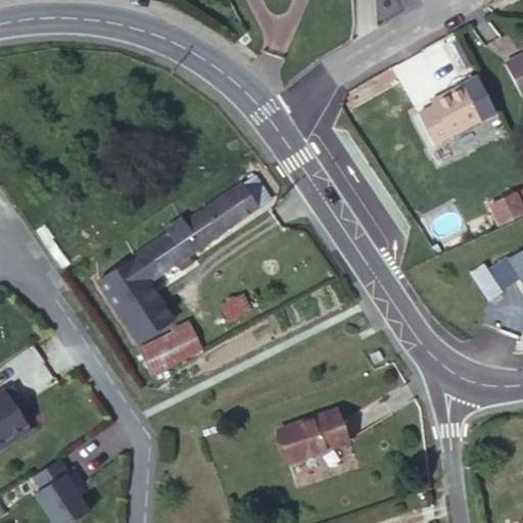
[(522,52),(505,62),(522,98),(522,96),(522,52)]
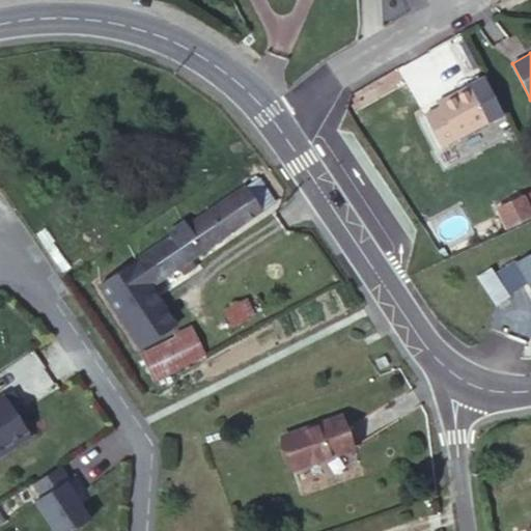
[(481,79),(469,84),(486,120),(499,113),(481,79)]
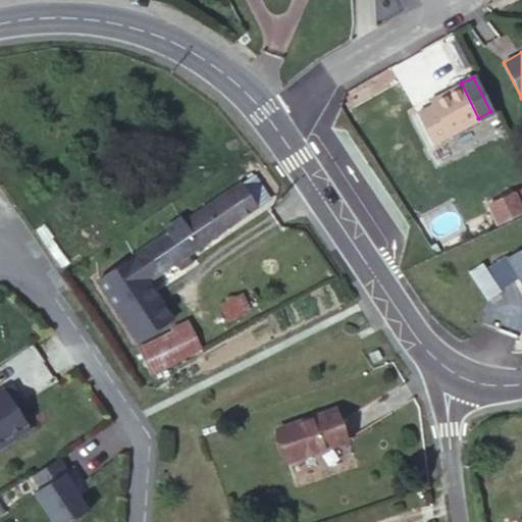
[(430,103),(417,110),(432,141),(478,118),(461,83),(429,99),(430,103)]
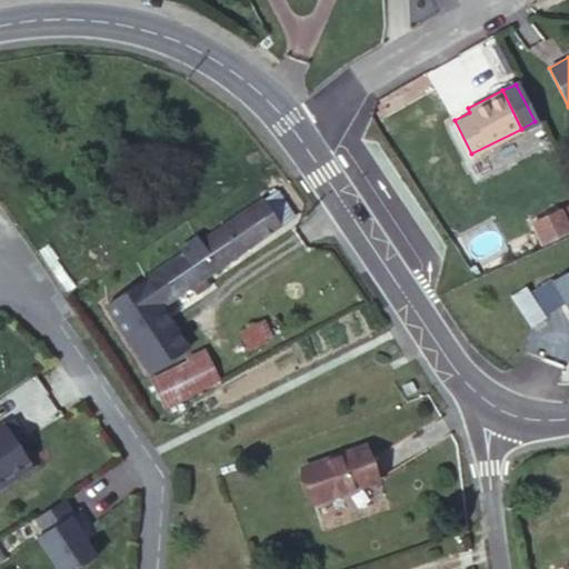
[(295,217),(279,192),(146,282),(162,307),(192,286),(199,296),(212,286),(207,277),(295,217)]
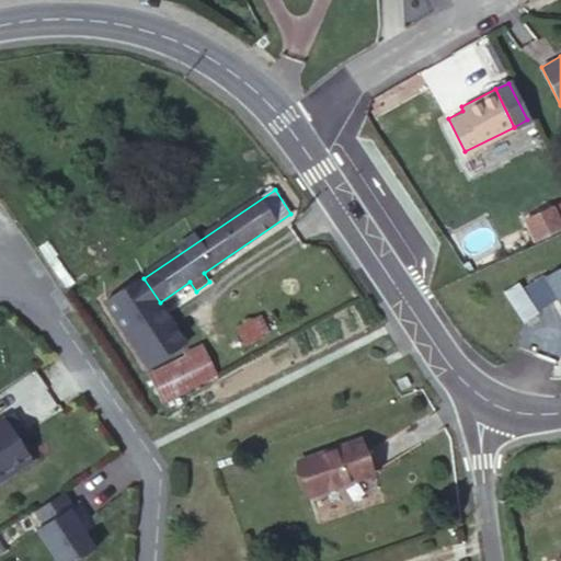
[(560,198),(523,216),(534,240),(560,227),(560,198)]
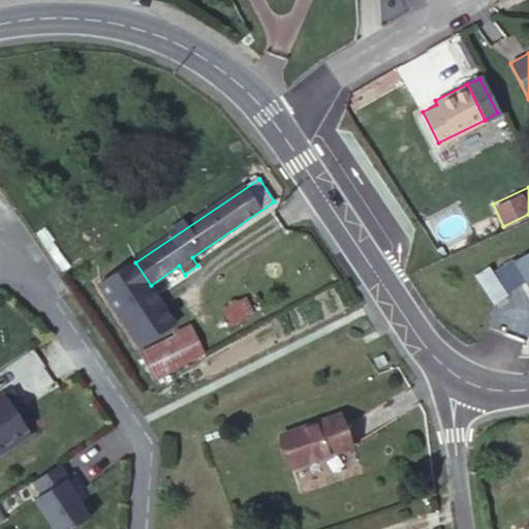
[(528,242),(518,249),(523,256),(528,252),(528,242)]
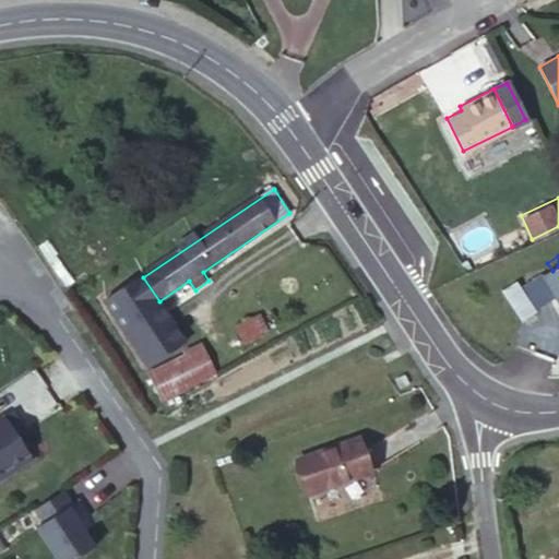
[(558,266),(552,271),(544,275),(557,296),(558,299),(558,266)]
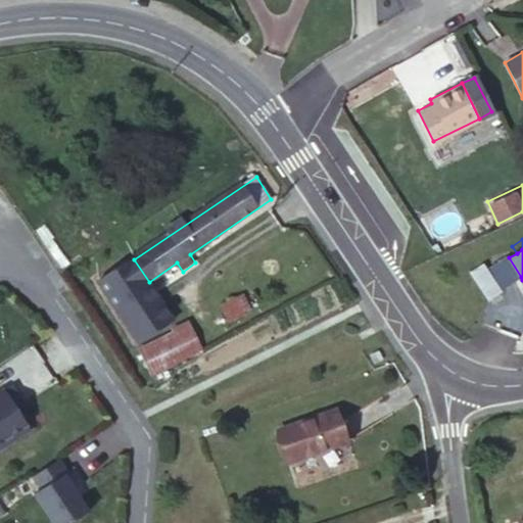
[(521,277),(509,257),(505,250),(483,265),(500,290),(521,277)]
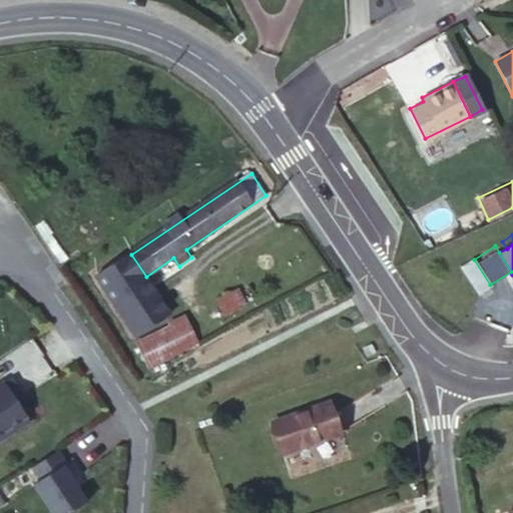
[(138,336),(171,314),(146,277),(131,254),(98,277),(138,336)]
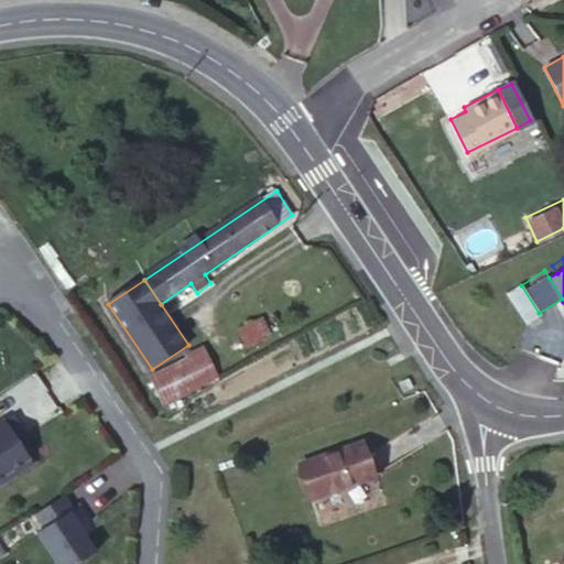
[(539,313),(521,285),(507,294),(524,321),(539,313)]
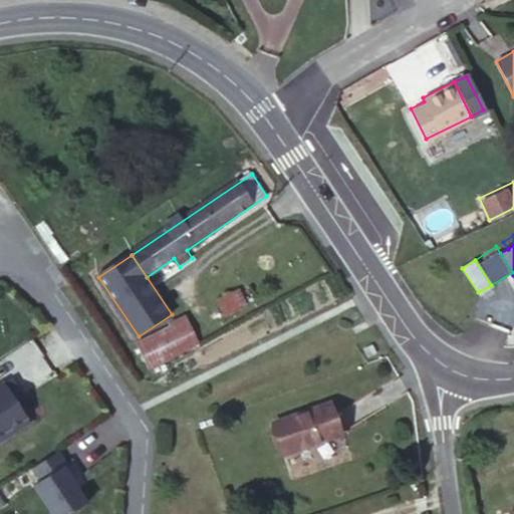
[(240,290),(219,300),(225,313),(246,303),(240,290)]
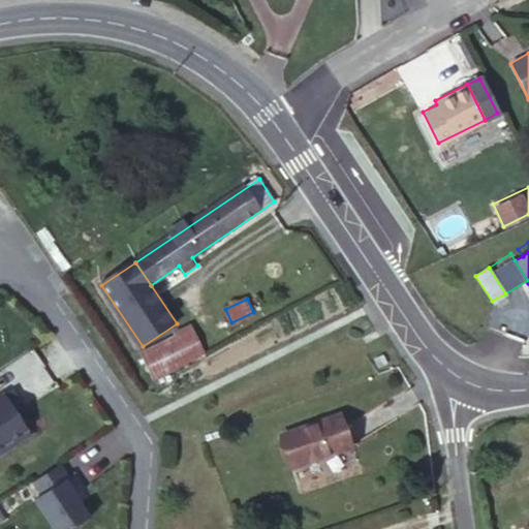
[(192,325),(144,349),(156,377),(205,352),(192,325)]
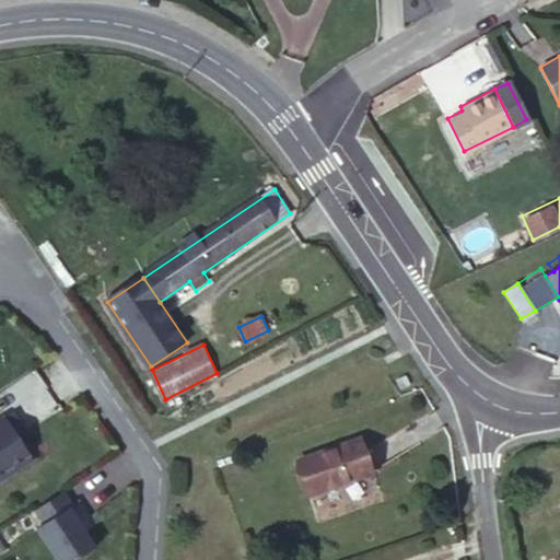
[(0,479),(28,462),(13,439),(24,432),(11,412),(0,419),(0,479)]
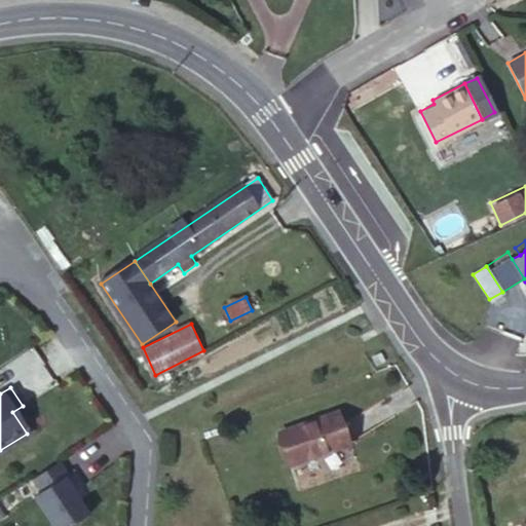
[(339,413),(283,433),(294,463),(349,444),(339,413)]
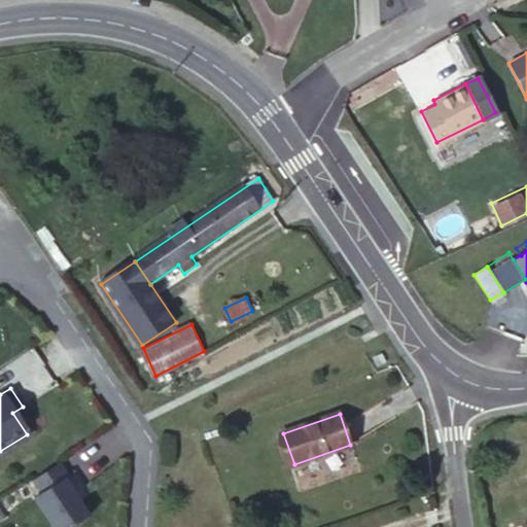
[(33,497),(51,526),(69,526),(88,516),(64,479),(67,477),(58,462),(32,480),(40,492),(33,497)]
